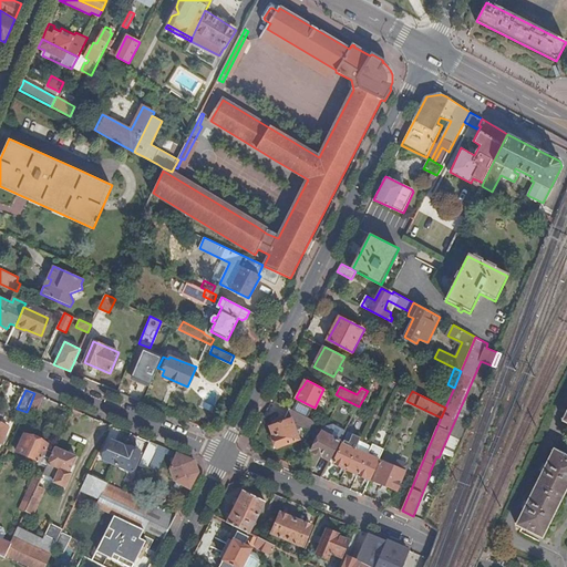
[(34,393),(29,408),(38,411),(43,398),(34,393)]
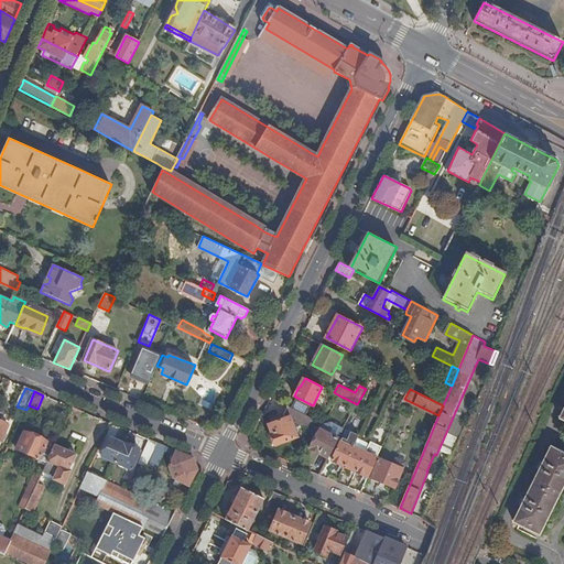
[(290,408),(305,415),(311,404),(295,397),(290,408)]
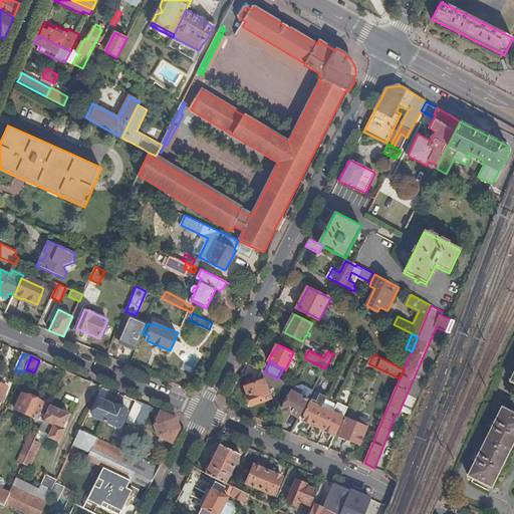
[(272,394),(279,397),(286,382),(278,378),(264,371),(263,370),(259,378),(262,380),(246,387),(249,395),(247,395),(252,406),(271,399),(266,386),(269,383),(276,387),(272,394)]
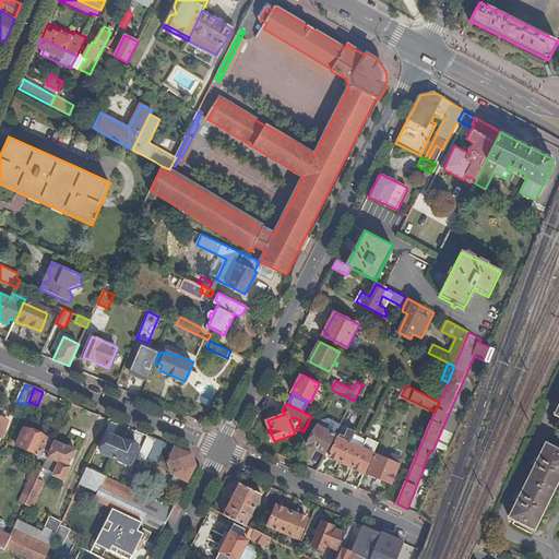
[(0,443),(9,421),(0,417),(0,415),(2,409),(0,407),(0,443)]
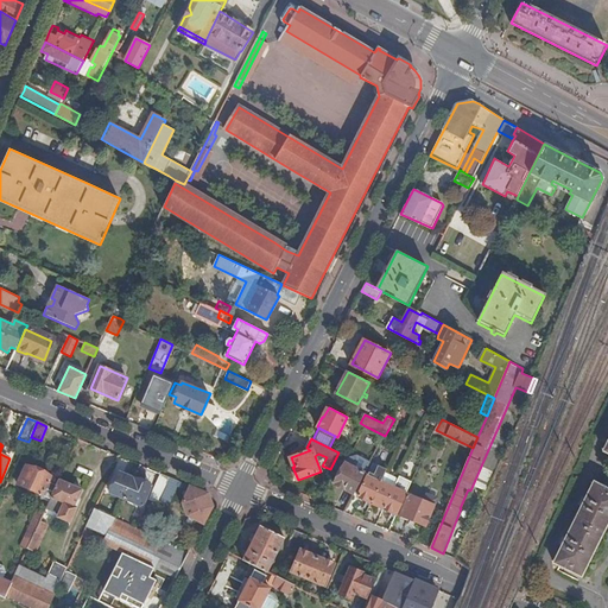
[(359,496),(372,502),(386,473),(387,469),(374,462),(359,496)]
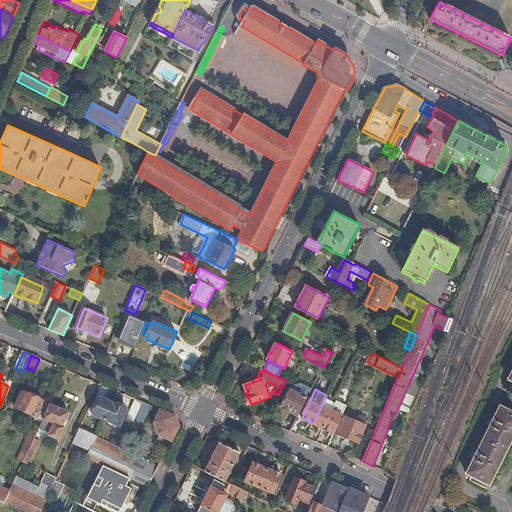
[(406,409),(410,410),(418,390),(416,389),(406,409)]
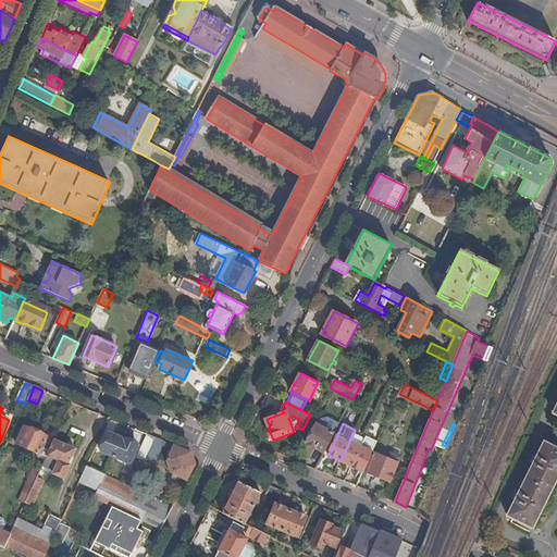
[(318,447),(326,452),(335,434),(334,433),(317,424),(313,430),(311,429),(310,432),(312,433),(307,443),(317,448),(318,447)]
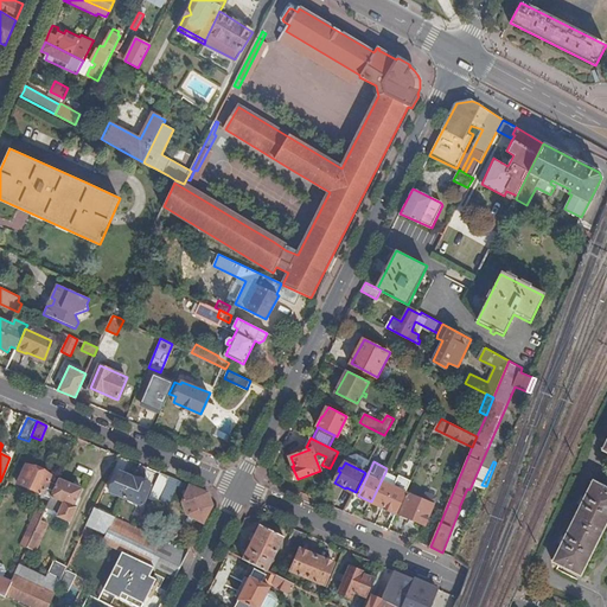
[(44,494),(52,477),(26,466),(19,484),(44,494)]
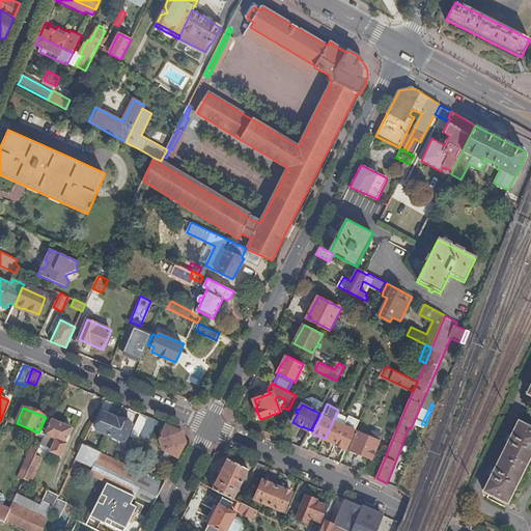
[(109,436),(116,418),(105,413),(96,430),(109,436)]
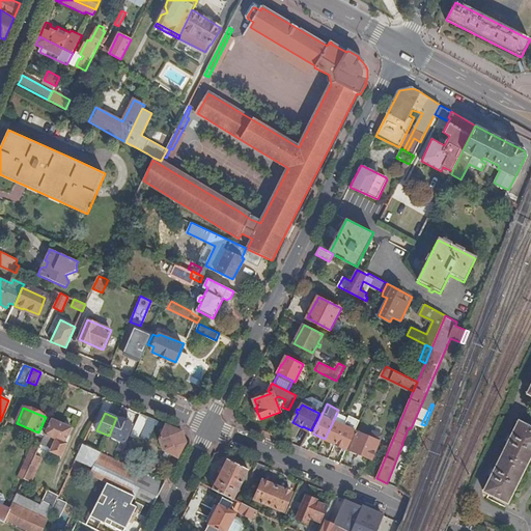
[(325,439),(336,444),(344,425),(348,417),(346,417),(337,413),(325,439)]
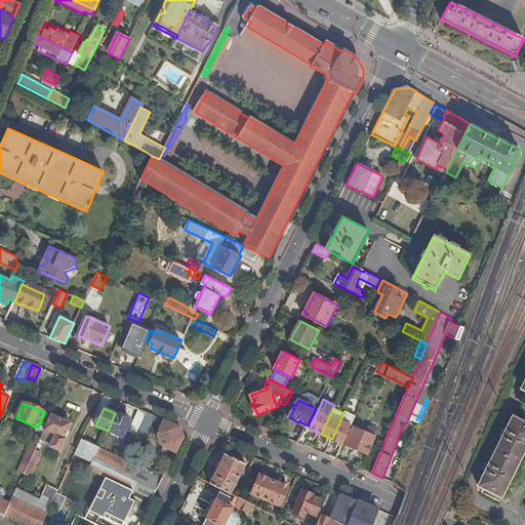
[(144,411),(139,409),(129,432),(137,436),(138,434),(148,413),(144,411)]
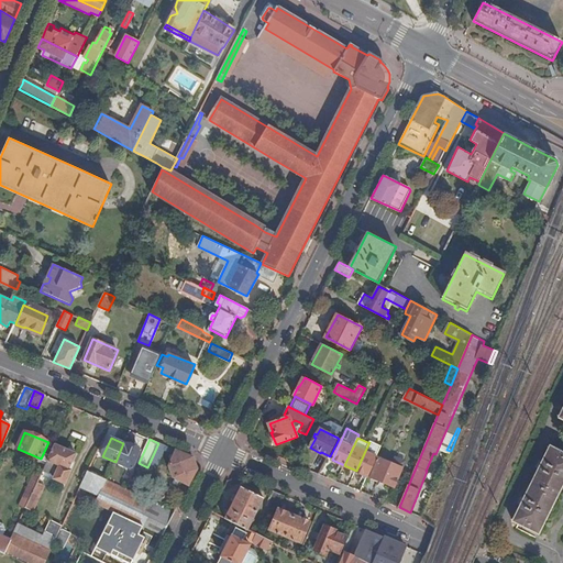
[(141,451),(123,443),(116,462),(133,470),(141,451)]
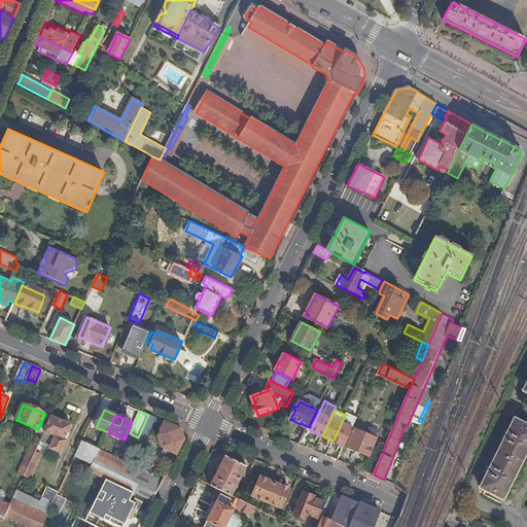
[(159,419),(148,415),(139,435),(148,441),(159,419)]
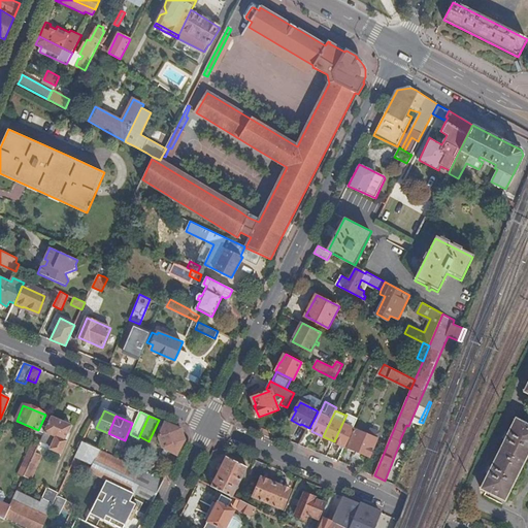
[(265,430),(273,433),(281,420),(271,416),(265,430)]
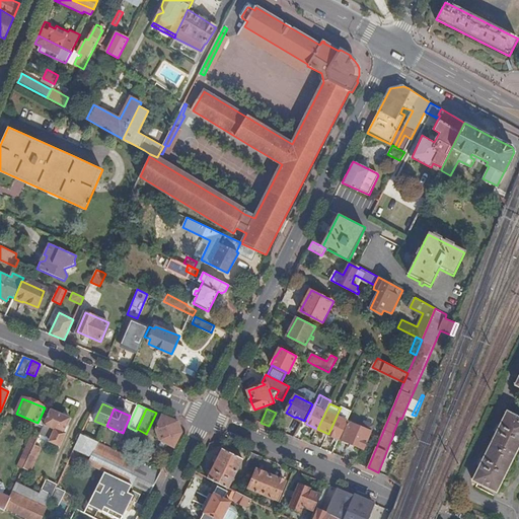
[(71,419),(52,411),(41,434),(51,439),(50,441),(61,446),(67,433),(64,432),(71,419)]
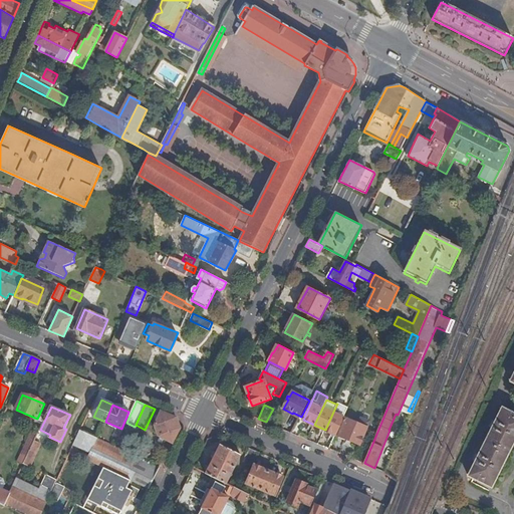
[(492,487),(513,441),(513,413),(503,408),(469,475),(492,487)]
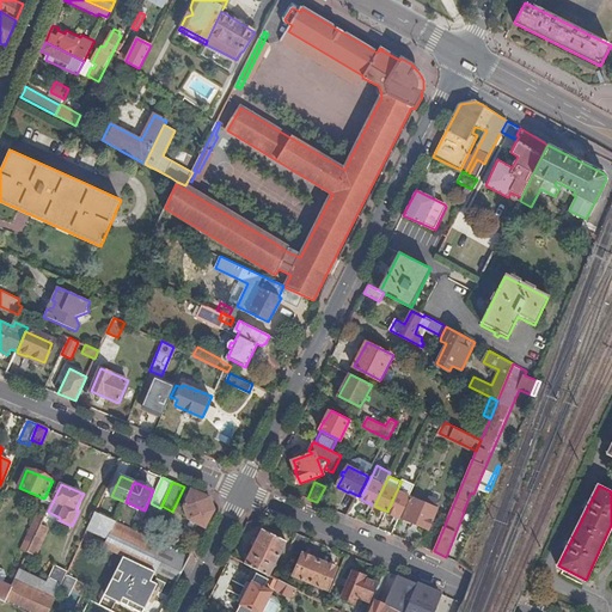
[(189,519),(206,527),(215,510),(210,497),(191,490),(184,507),(189,519)]
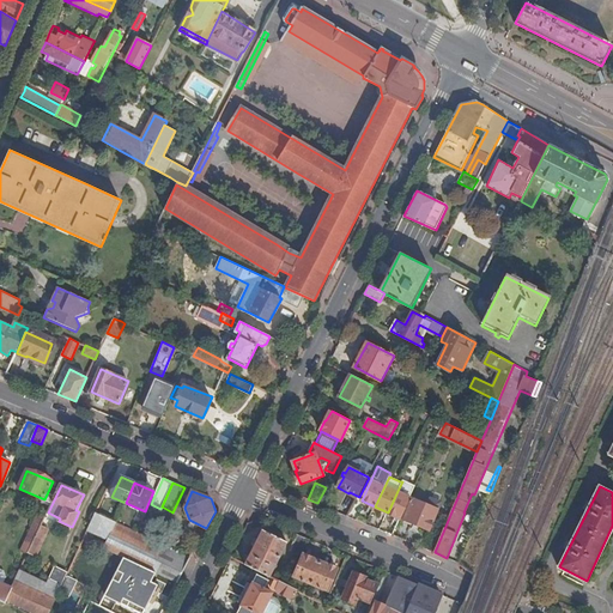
[(388,513),(401,519),(412,493),(410,492),(407,496),(398,491),(388,513)]
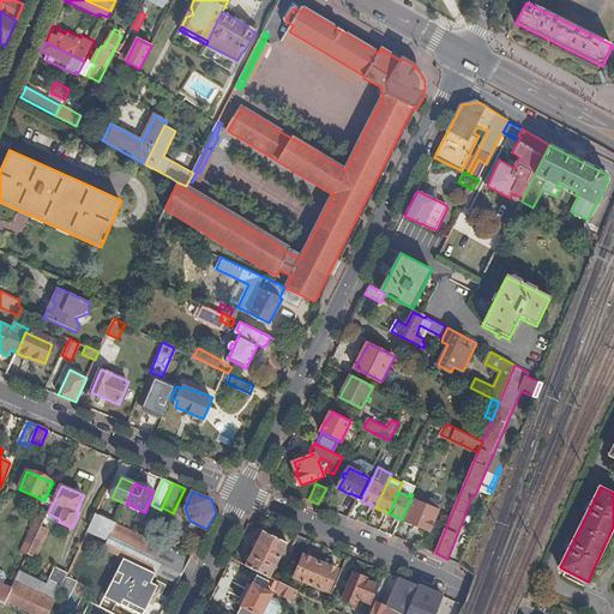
[(431,531),(443,504),(432,499),(428,506),(414,500),(405,521),(431,531)]
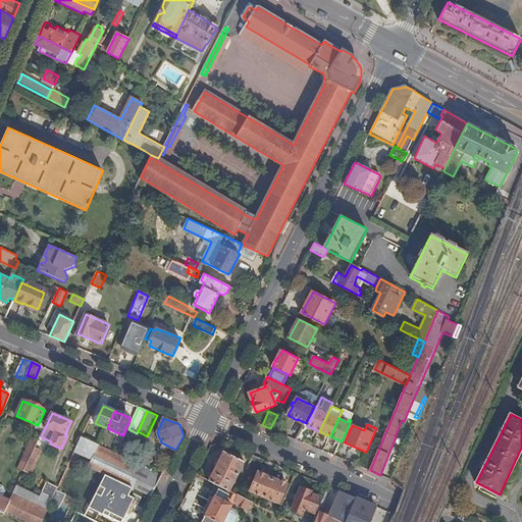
[(99,446),(82,437),(74,452),(90,459),(93,458),(89,467),(129,485),(140,465),(125,458),(117,454),(99,446)]
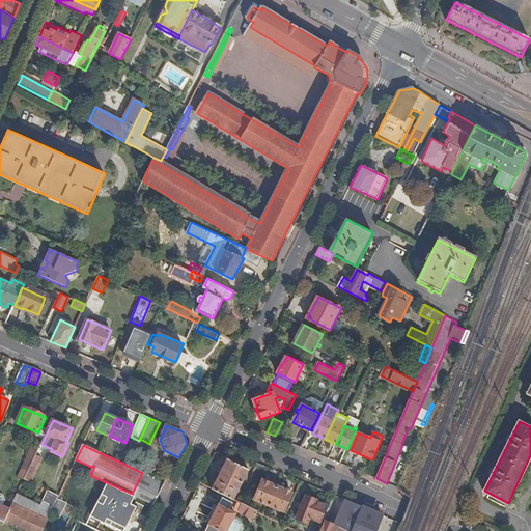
[(39,448),(25,479),(31,482),(46,451),(39,448)]
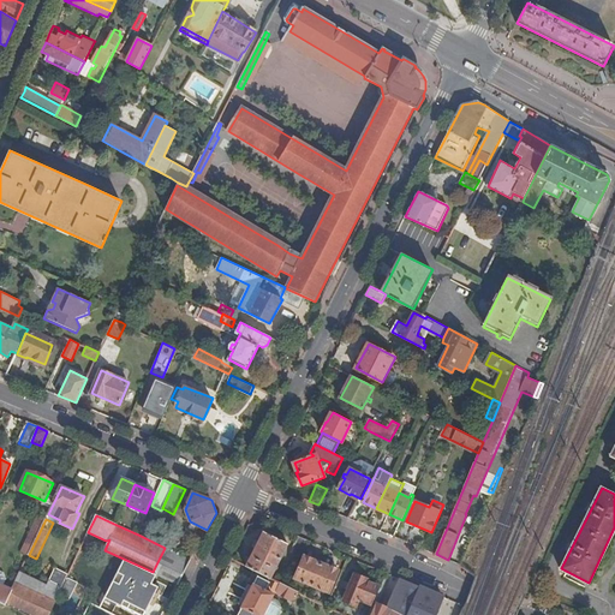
[(245,565),(272,578),(288,543),(263,531),(245,565)]
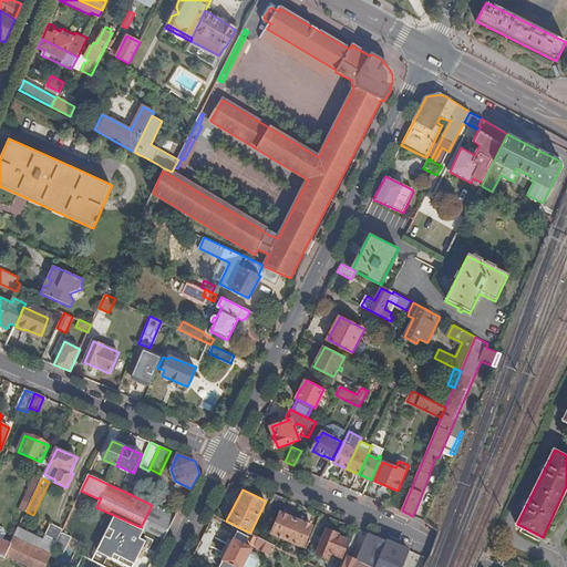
[(277,511),(282,496),(275,493),(268,507),(277,511)]
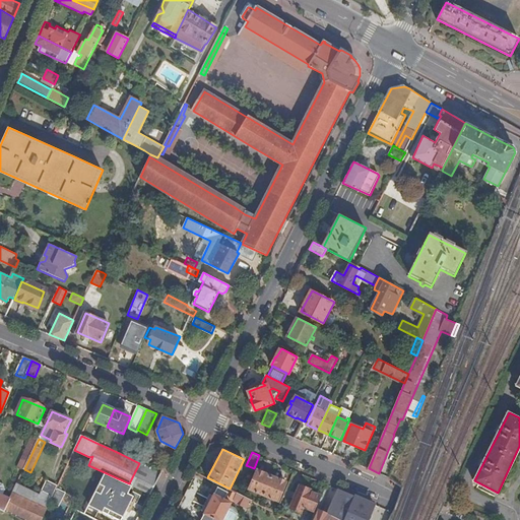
[(139,463),(129,483),(151,495),(163,473),(139,463)]
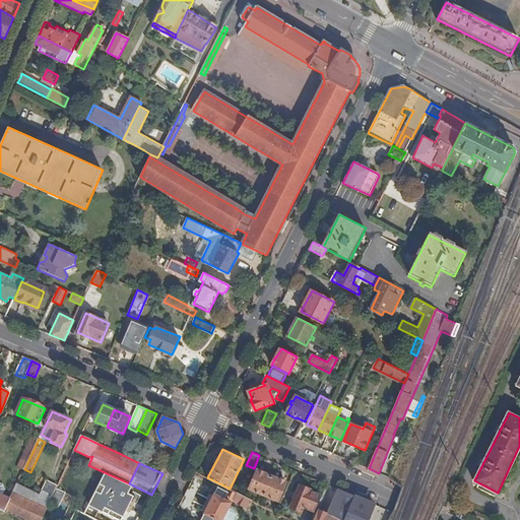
[(263,495),(271,475),(257,469),(249,488),(263,495)]
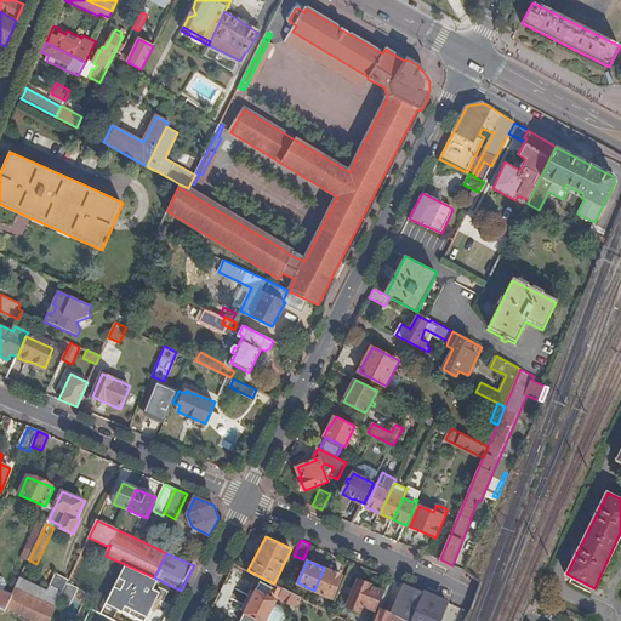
[(341,575),(324,568),(314,591),(332,598),(341,575)]
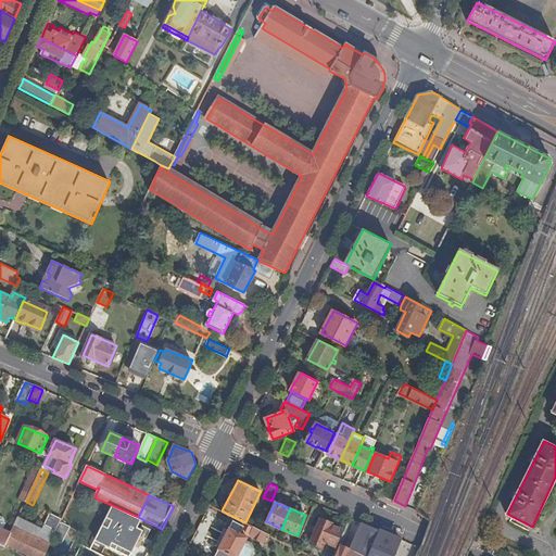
[(11,533),(4,547),(24,555),(45,555),(62,520),(51,515),(43,529),(19,517),(11,533)]
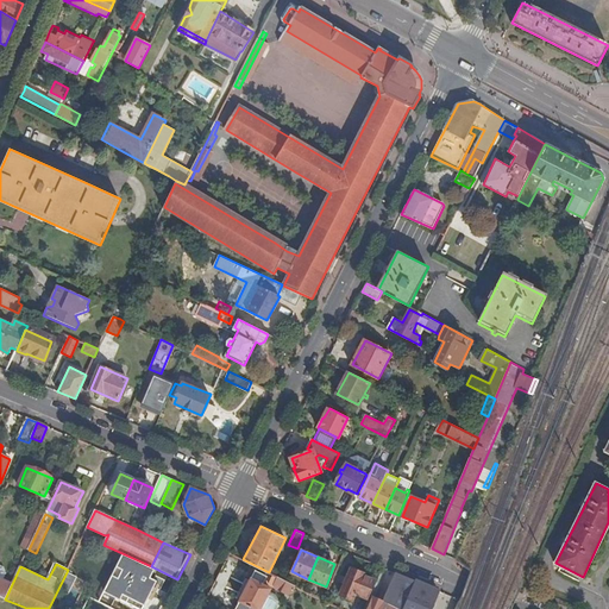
[(366,573),(351,567),(340,594),(352,600),(356,592),(366,597),(375,579),(365,576),(366,573)]
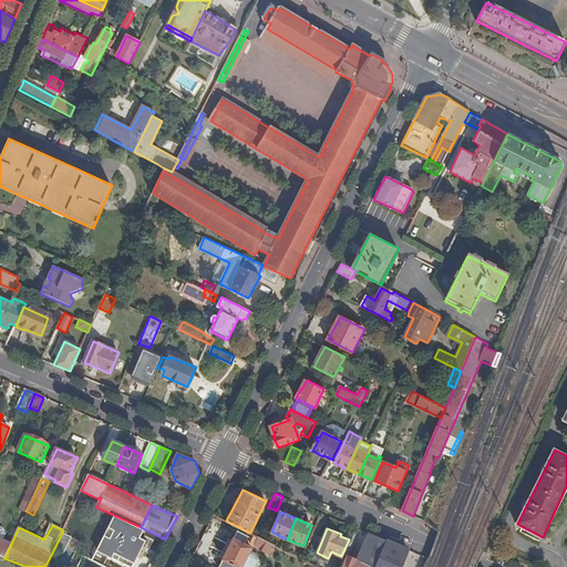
[(240,566),(250,549),(251,547),(245,544),(249,535),(237,531),(223,558),(223,559),(218,566),(240,566)]
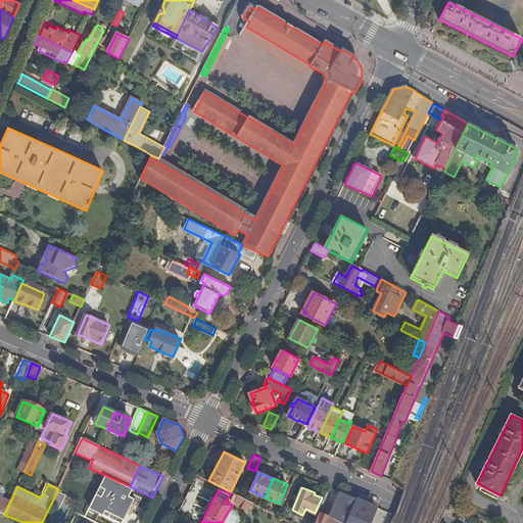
[(369,522),(376,507),(371,505),(340,491),(330,517),(343,522),(369,522)]
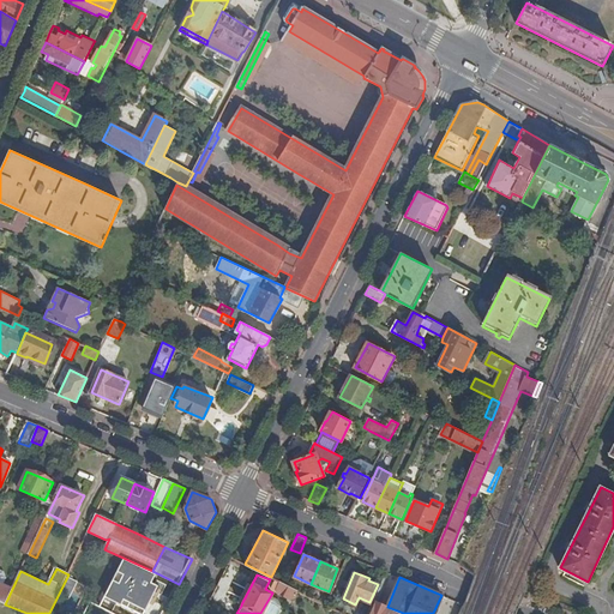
[(293,599),(296,590),(287,585),(280,582),(276,589),(277,591),(290,599),(293,599)]
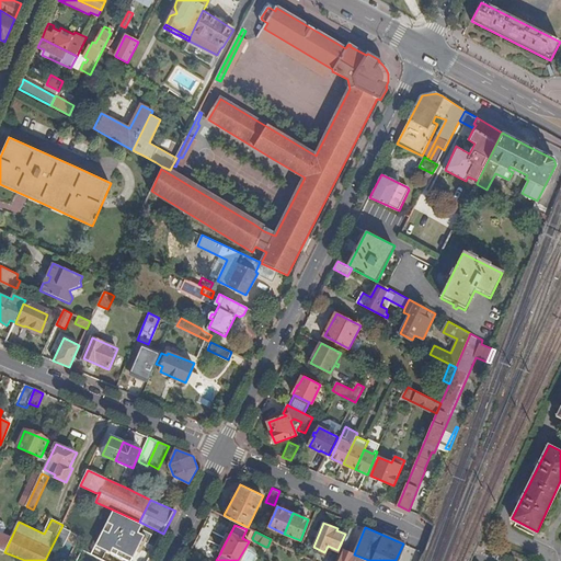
[(0,549),(4,552),(11,538),(0,533),(0,549)]
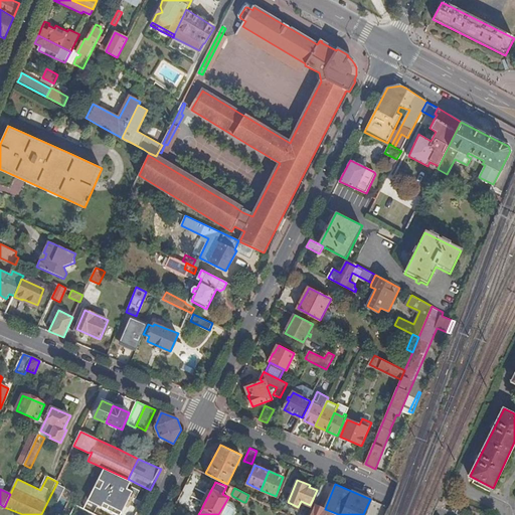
[(233,502),(227,499),(218,514),(231,514),(235,508),(233,502)]
